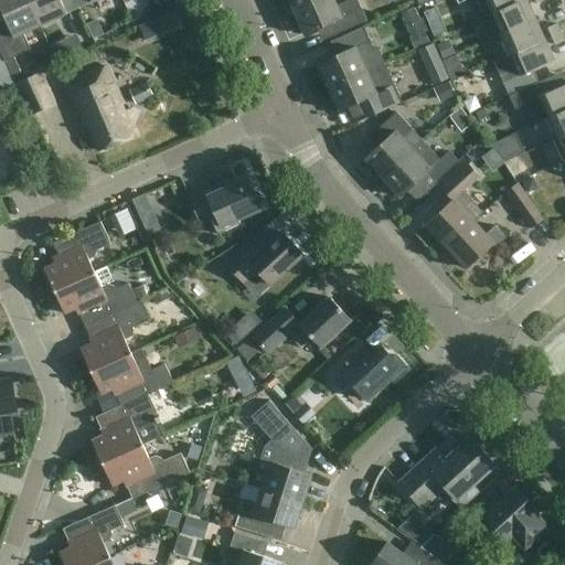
[(23,34),(40,27),(28,0),(0,0),(0,8),(12,34),(0,39),(0,40),(9,61),(31,51),(23,34)]
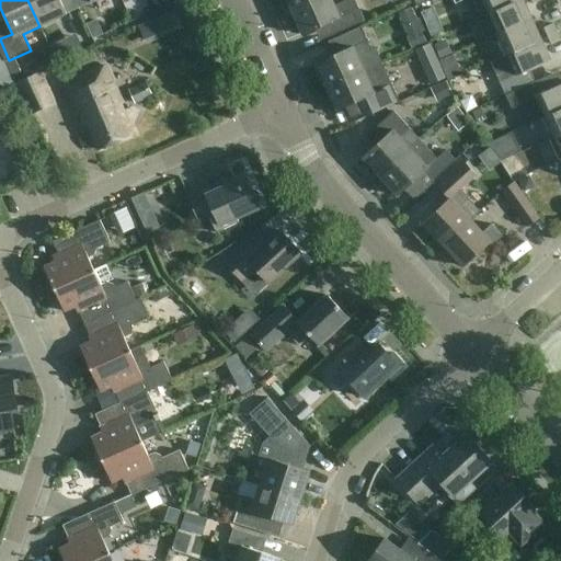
[(27,0),(39,26),(79,9),(75,0),(27,0)]
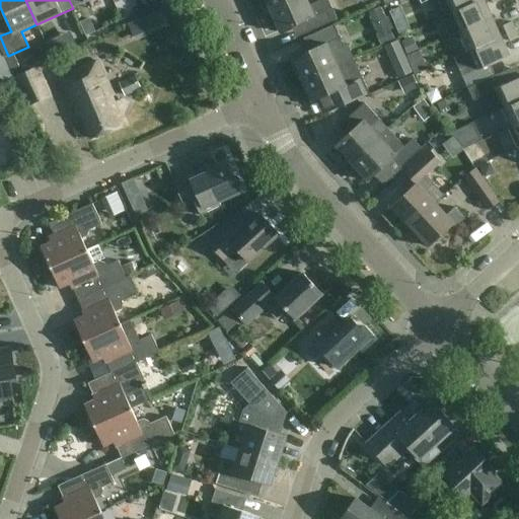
[(269,7),(270,11),(295,0),(260,0),(264,9),(269,7)]
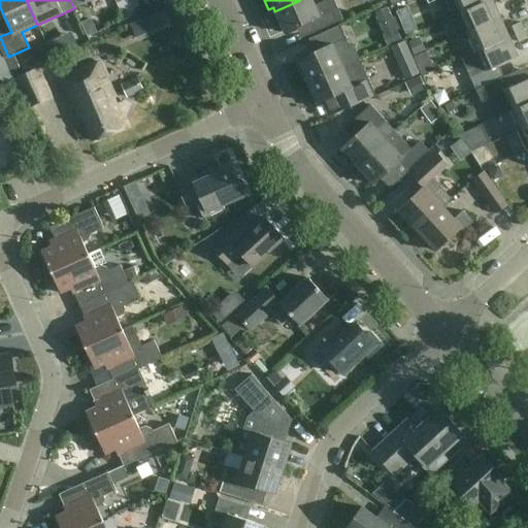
[(315,33),(337,23),(343,20),(334,0),(326,0),(315,5),(311,0),(300,0),(274,11),(276,14),(271,17),(278,33),(284,31),(285,33),(309,22),(315,33)]
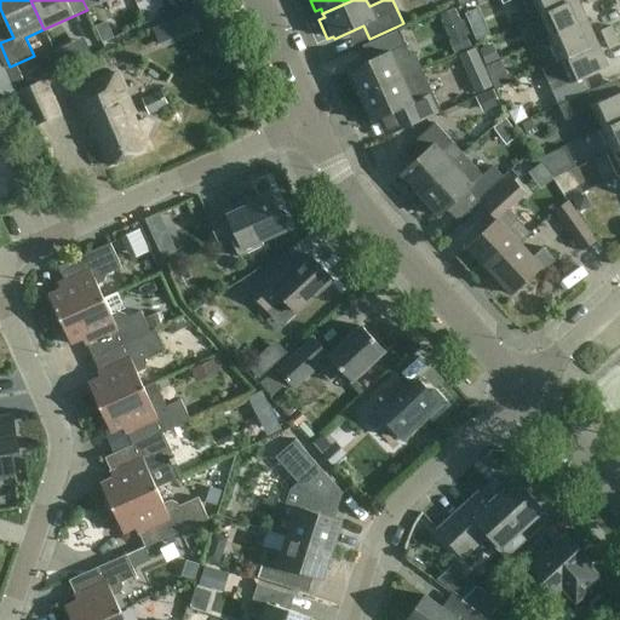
[(535,17),(574,0),(532,0),(533,1),(529,4),(535,17)]
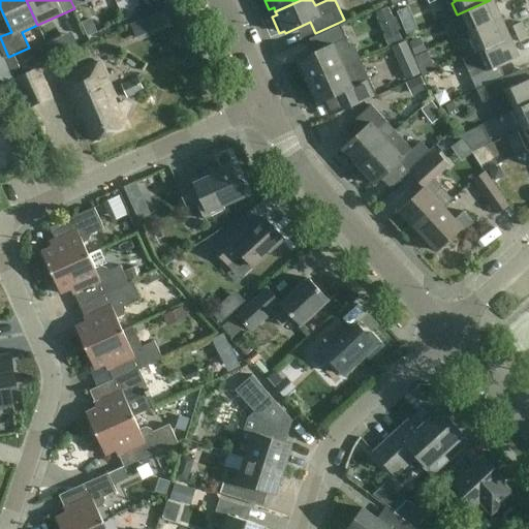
[(466,26),(469,33),(501,19),(493,0),(490,0),(457,14),(462,27),(466,26)]
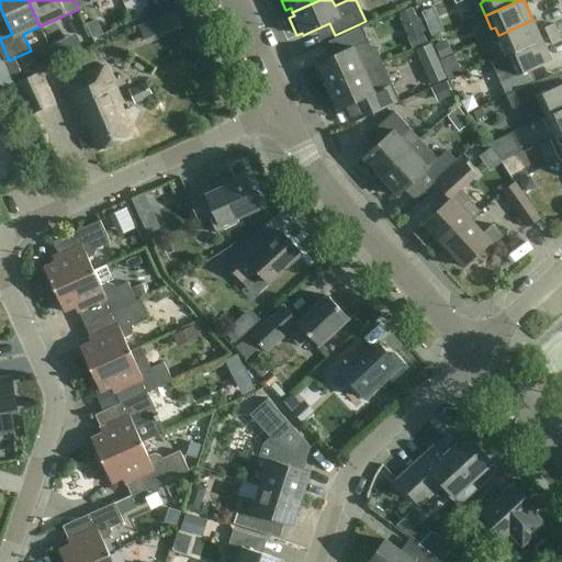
[(532,20),(498,35),(502,42),(497,44),(504,56),(504,57),(541,40),(532,20)]
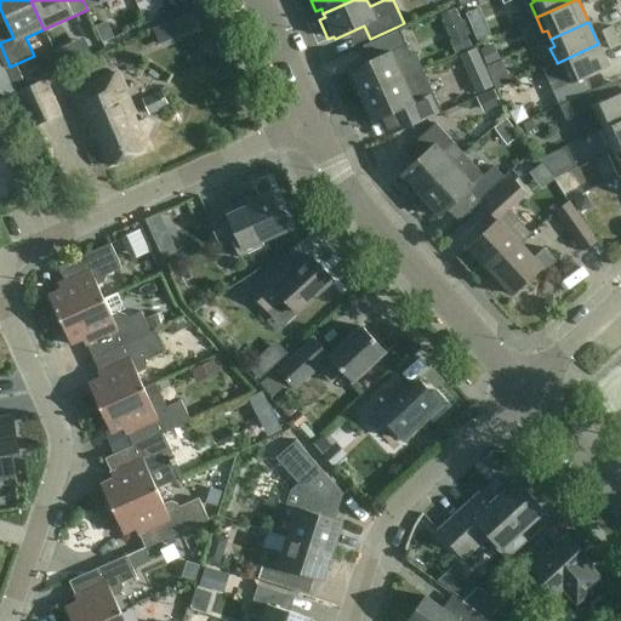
[(605,40),(616,36),(611,27),(602,32),(605,40)]
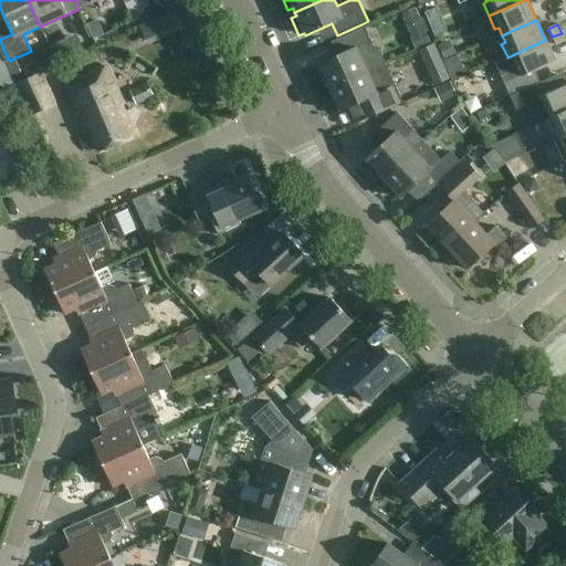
[(318,64),(328,88),(367,72),(362,59),(375,53),(364,28),(339,39),(345,52),(318,64)]
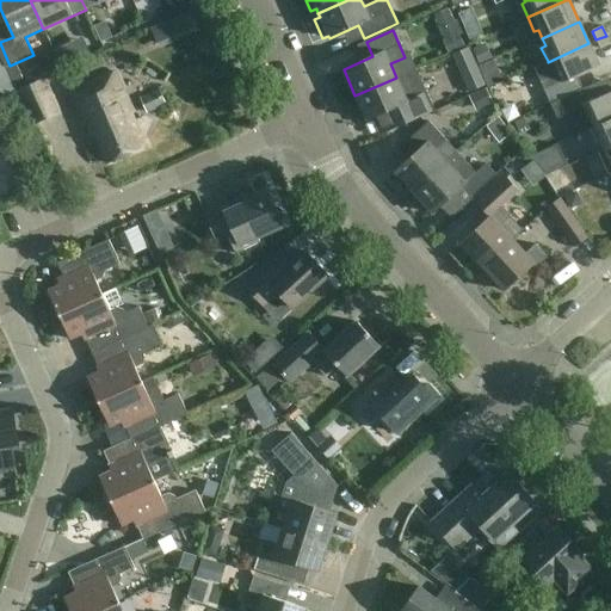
[(606,36),(596,39),(600,49),(610,44),(606,36)]
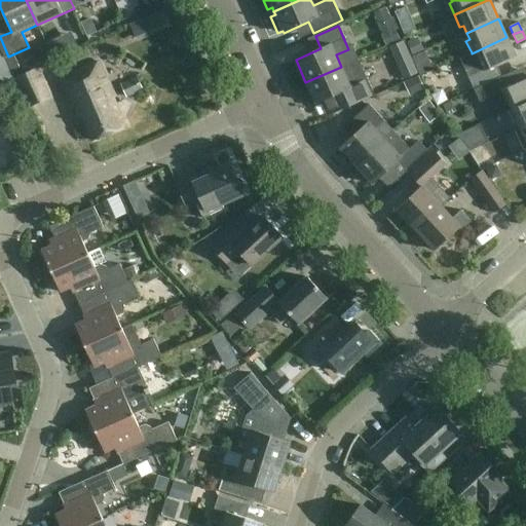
[(501,77),(496,66),(516,57),(506,37),(472,53),(472,52),(459,58),(468,78),(474,89),(501,77)]
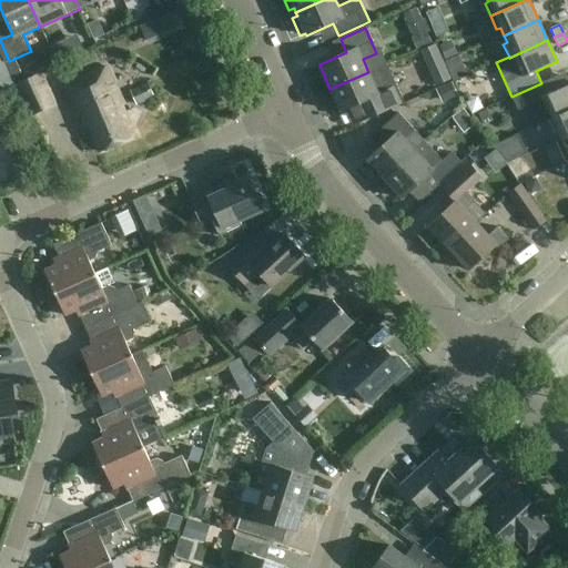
[(432,52),(439,81),(467,73),(459,44),(432,52)]
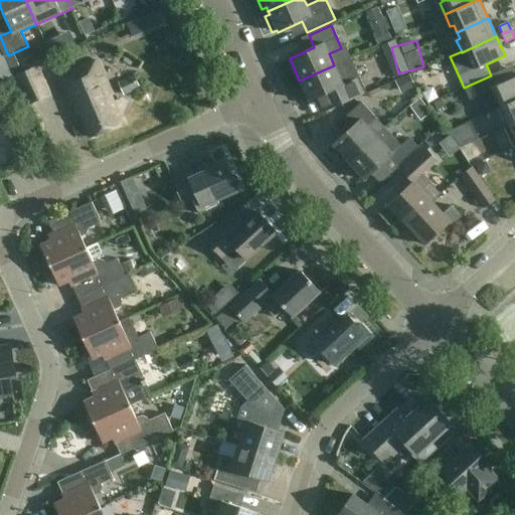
[(387,53),(358,65),(368,89),(396,76),(387,53)]
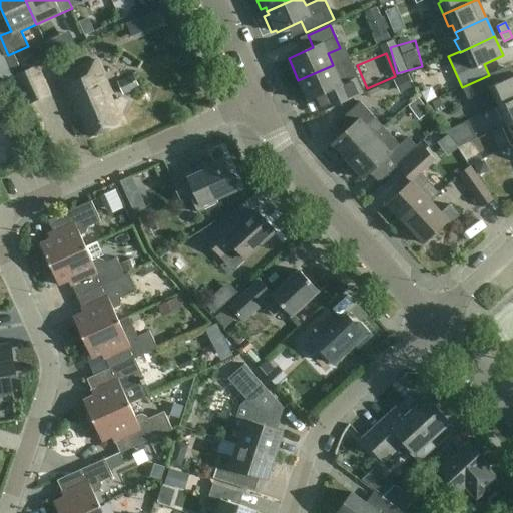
[(349,57),(333,65),(298,80),(308,101),(313,98),(320,113),(365,93),(349,57)]
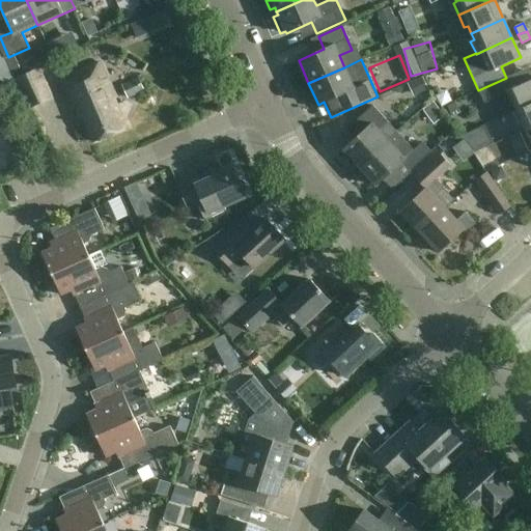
[(73,110),(79,107),(94,142),(122,130),(118,120),(121,118),(113,99),(115,99),(100,62),(59,80),(73,110)]
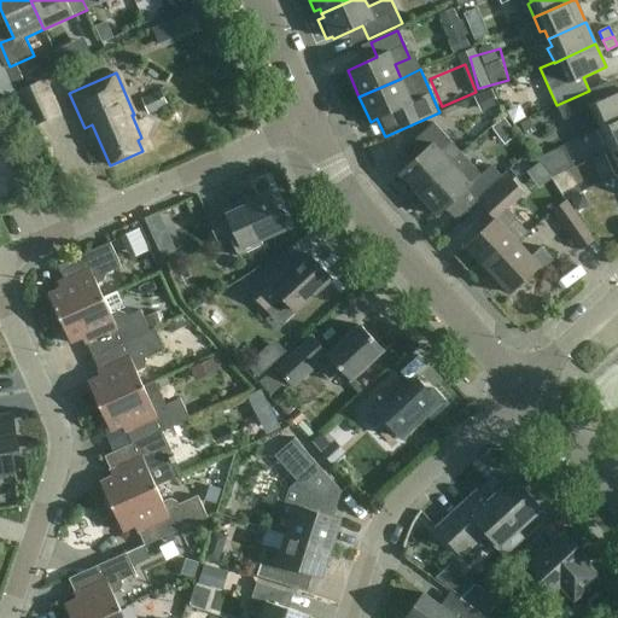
[(17,92),(34,127),(59,115),(44,80),(17,92)]
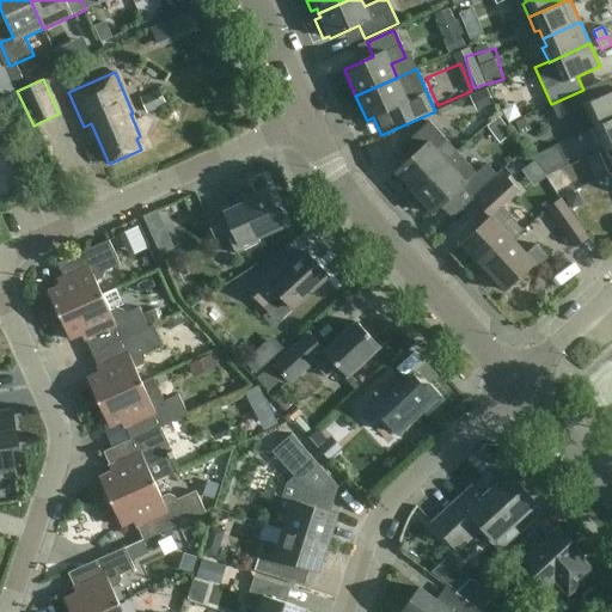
[(589,129),(589,130),(611,120),(611,92),(598,99),(592,86),(583,90),(551,104),(557,118),(569,112),(580,134),(589,129)]
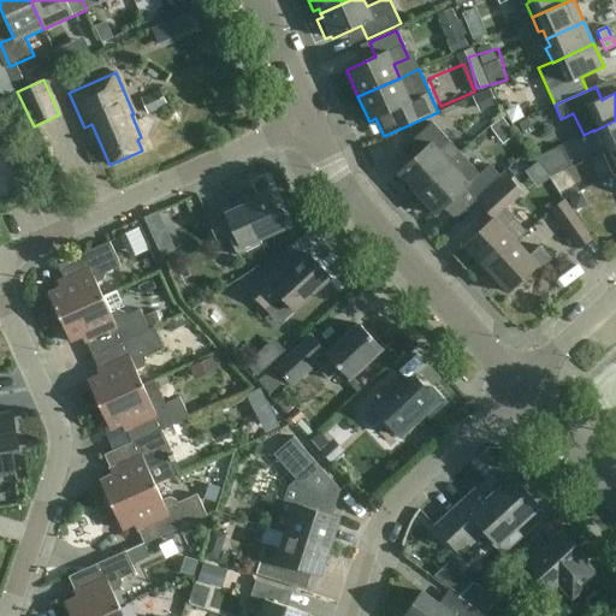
[(492,90),(481,98),(496,118),(505,110),(492,90)]
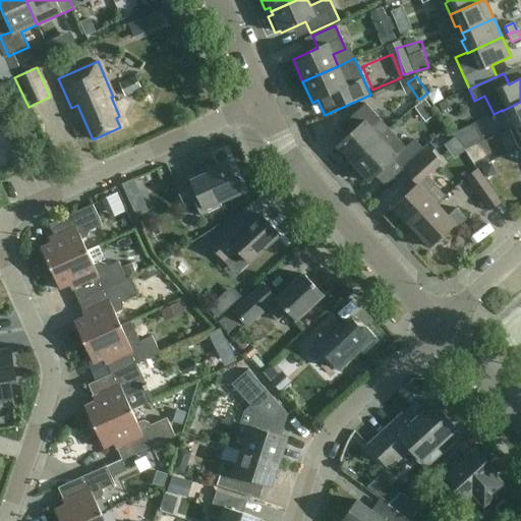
[(124,95),(138,90),(133,79),(120,84),(124,95)]
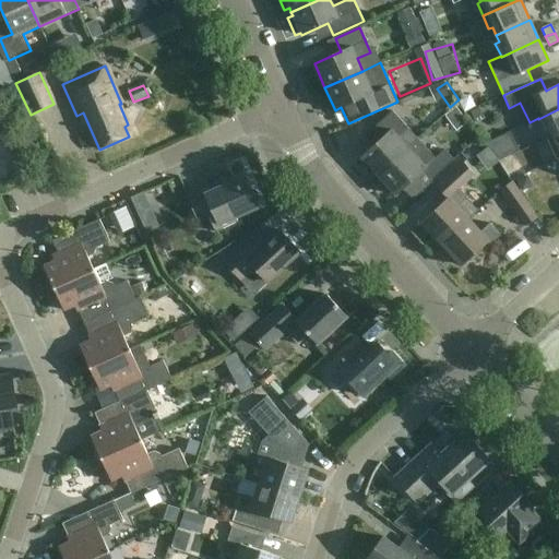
[(548,130),(551,138),(558,133),(558,109),(538,119),(545,132),(548,130)]
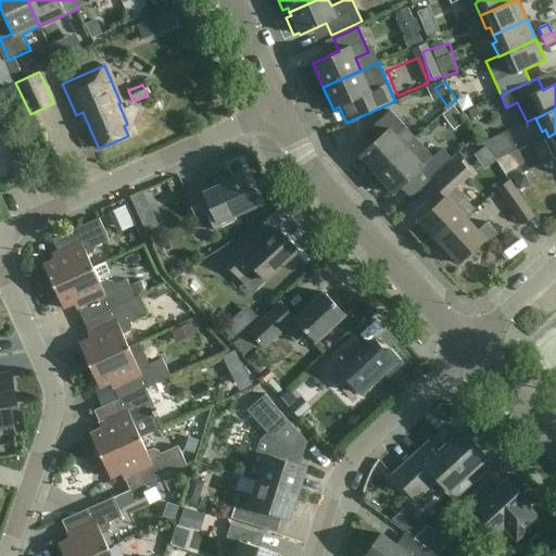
[(359,163),(373,177),(415,138),(390,111),(370,128),(380,138),(359,156),(361,159),(359,163)]
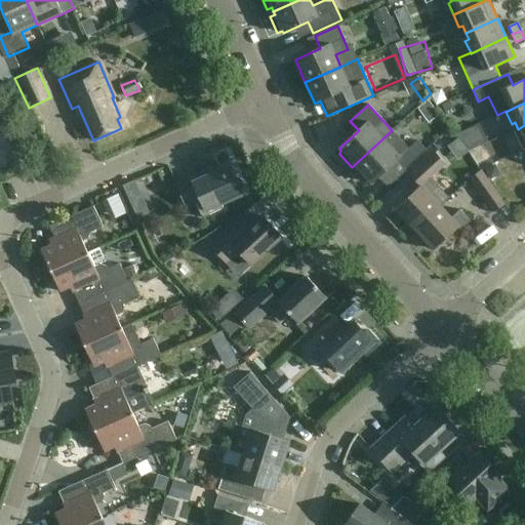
[(366,183),(370,182),(371,184),(397,161),(405,169),(426,150),(417,140),(409,149),(392,130),(352,167),(366,183)]
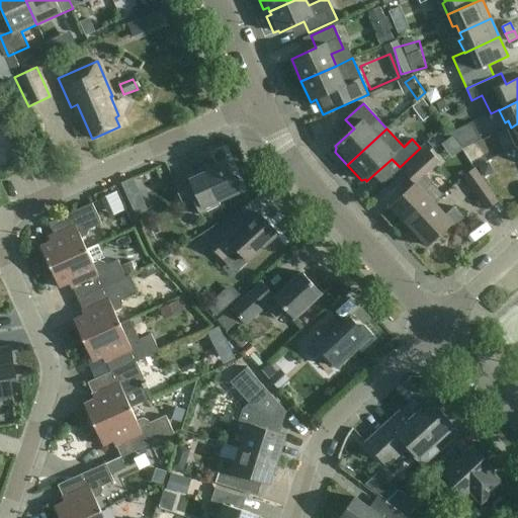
[(391,206),(409,227),(434,203),(443,194),(425,175),(439,162),(429,151),(405,174),(415,184),(391,206)]
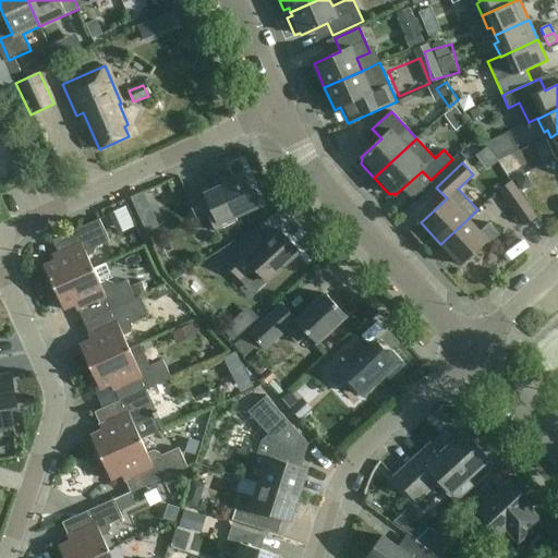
[(216,183),(187,196),(198,220),(208,216),(216,232),(238,221),(235,217),(258,206),(257,204),(259,203),(254,190),(252,191),(244,177),(218,187),(216,183)]
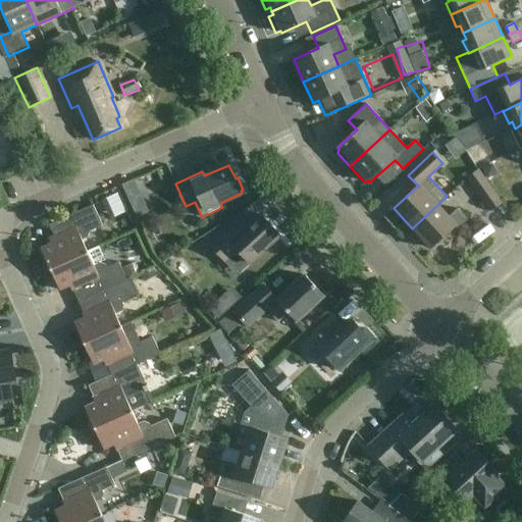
[(478,170),(467,177),(490,211),(502,203),(478,170)]
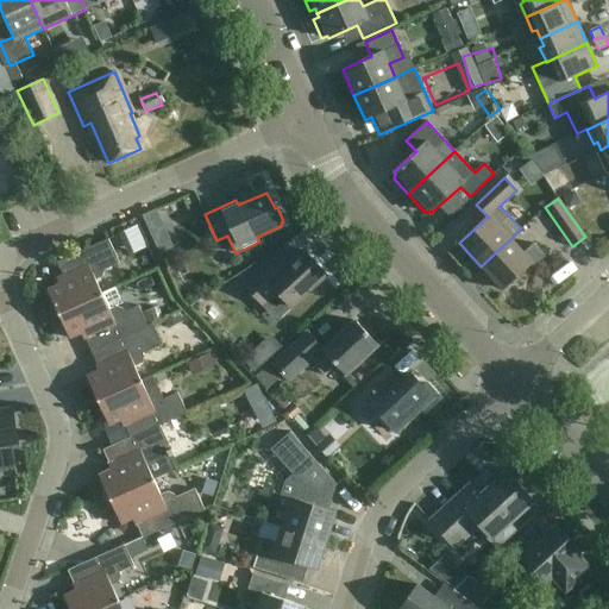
[(138,219),(117,230),(132,262),(154,252),(138,219)]
